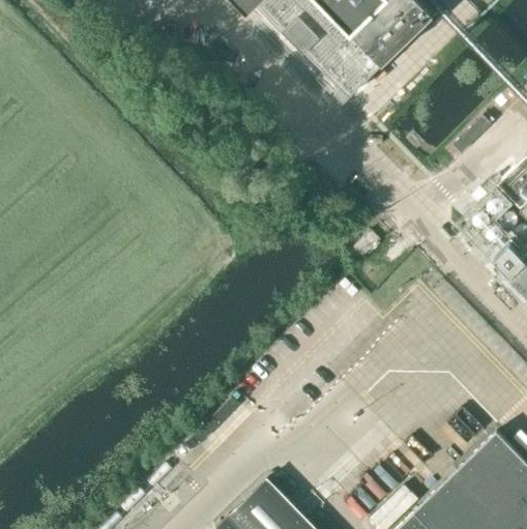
[(249,0),(252,3),(255,0),(261,0),(294,34),(288,40),(310,62),(316,56),(343,85),(337,90),(346,99),(436,12),(423,0),(249,0)]
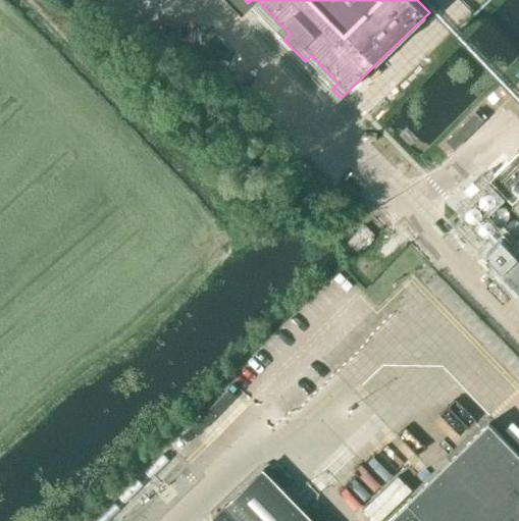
[(518,156),(510,147),(481,175),(518,213),(518,156)]
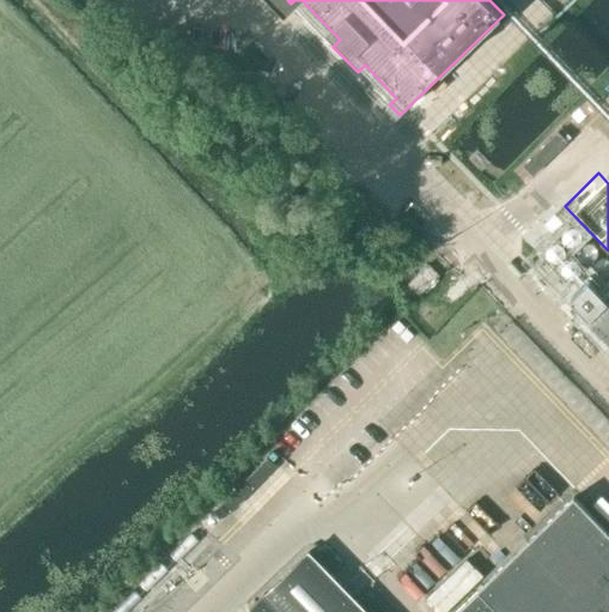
[(608,288),(585,313),(608,337),(608,288)]
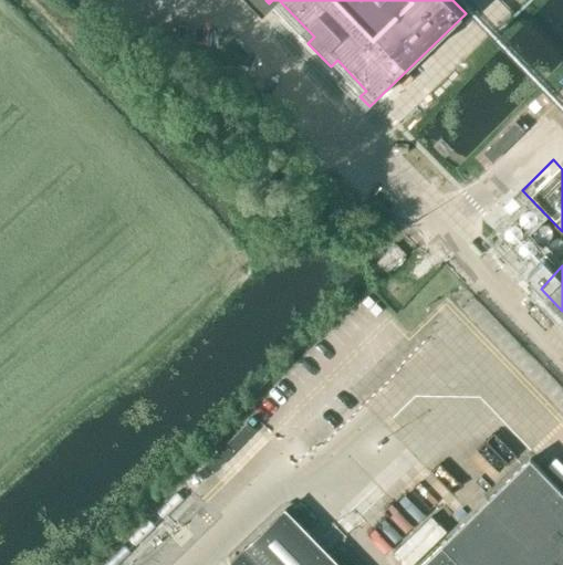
[(562,490),(533,460),(427,564),(340,564),(288,514),(235,564),(562,564),(562,490)]
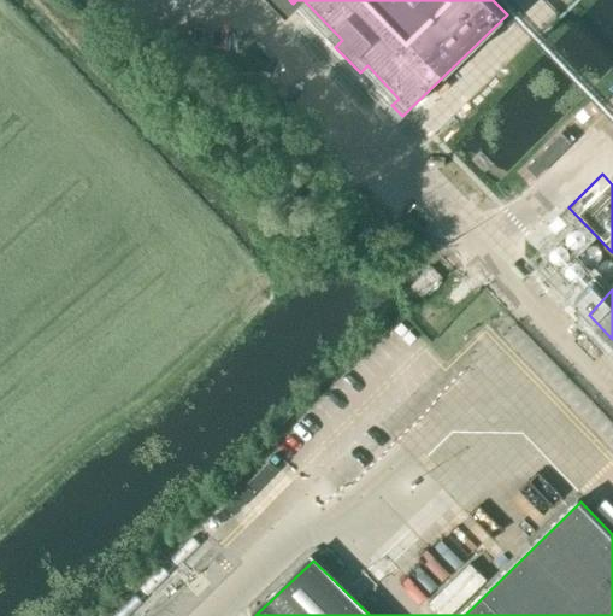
[(459,615),(491,585),(476,568),(440,603),(452,615),(459,615)]
